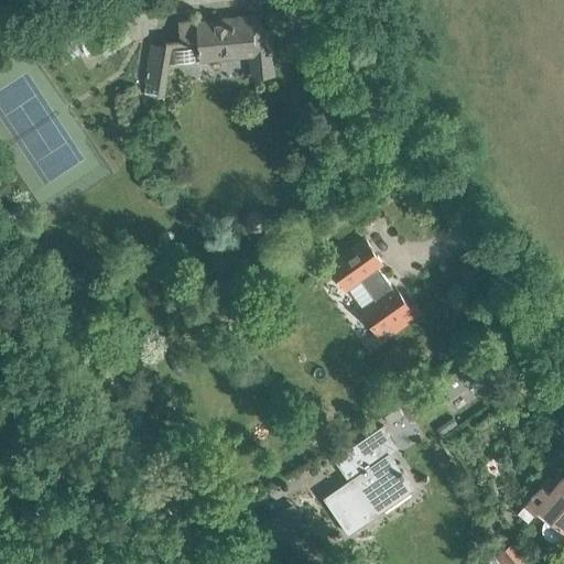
[(79,4),(56,20),(71,42),(94,26),(79,4)]
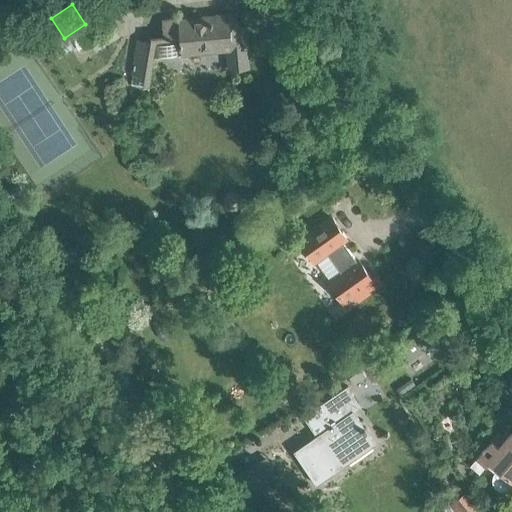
[(245,25),(234,26),(233,13),(161,20),(163,41),(155,42),(137,39),(129,84),(148,87),(155,43),(178,40),(179,52),(226,48),(228,70),(249,68),(245,25)]
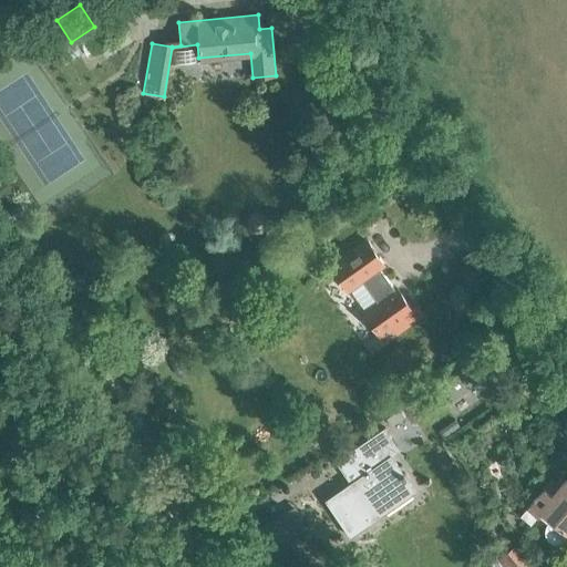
[(247,225),(248,228),(249,229),(254,233),(258,234),(263,233),(264,230),(266,228),(267,226),(267,223),(267,220),(267,218),(266,216),(265,215),(261,213),(257,212),(254,212),(249,214),(248,216),(247,219),(247,223),(247,225)]
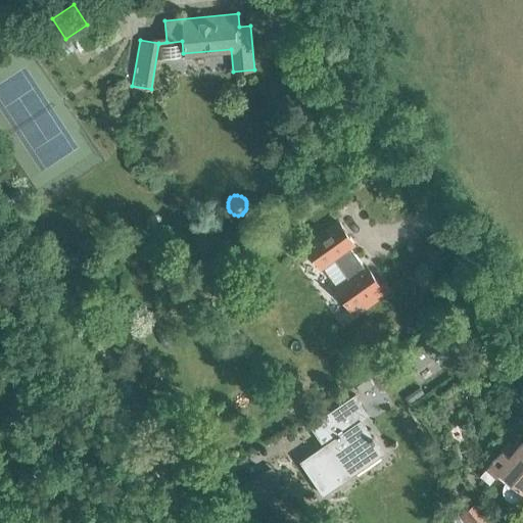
[(366,267),(364,269),(349,247),(353,244),(345,233),(321,250),(329,262),(333,258),(348,280),(336,288),(351,310),(362,302),(366,307),(389,291),(383,283),(379,286),(366,267)]
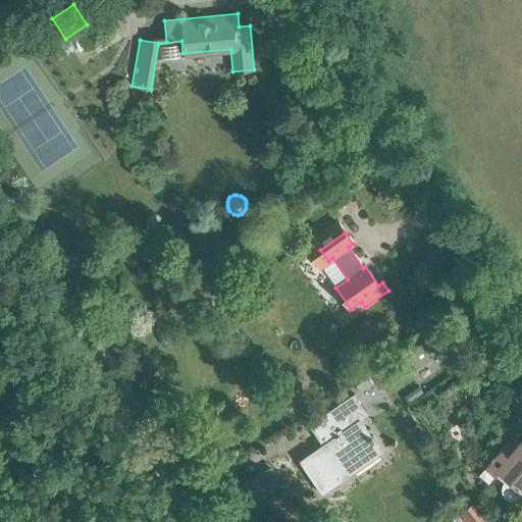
[(302,460),(324,494),(354,475),(351,471),(380,452),(360,421),(369,415),(355,395),(318,419),(331,439),(302,460)]
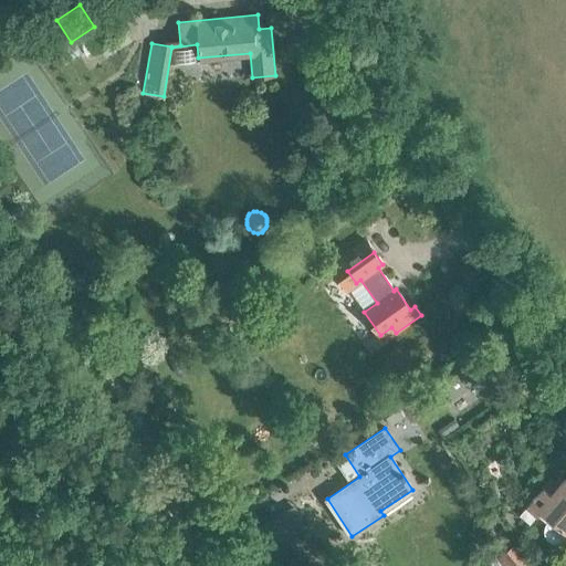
[(565,474),(557,484),(549,478),(532,496),(531,494),(526,499),(530,502),(519,515),(530,525),(541,511),(565,532),(565,474)]
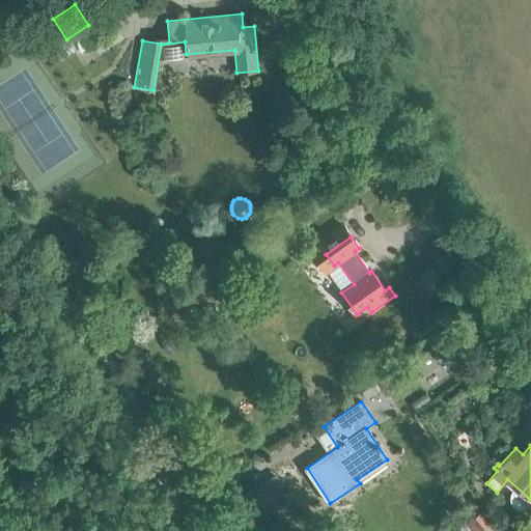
[(473,530),(474,530),(493,530),(497,528),(482,509),(465,524),(470,530),(473,530)]
